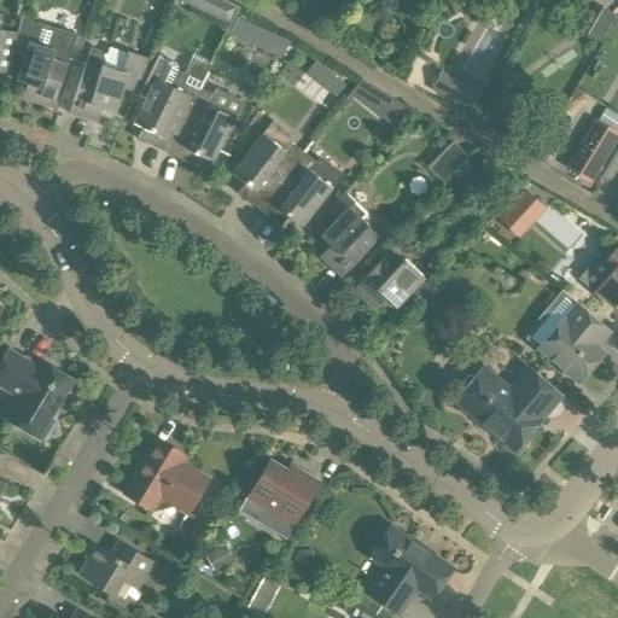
[(222,0),(215,18),(229,25),(238,9),(223,0),(222,0)]
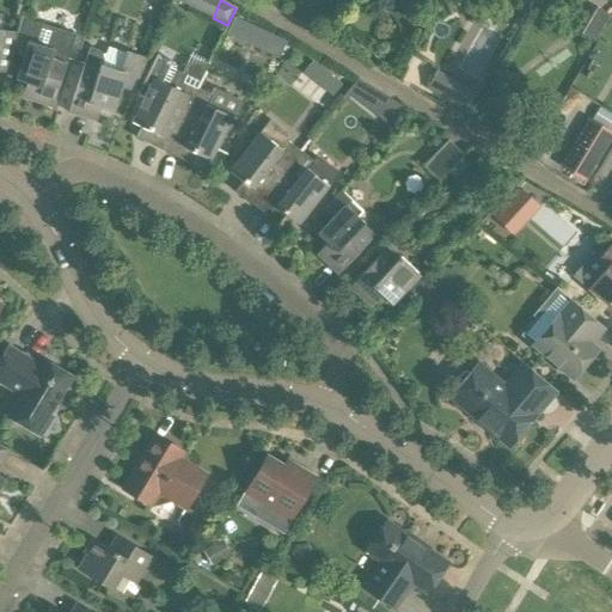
[(597,7),(582,34),(595,41),(611,16),(597,7)]
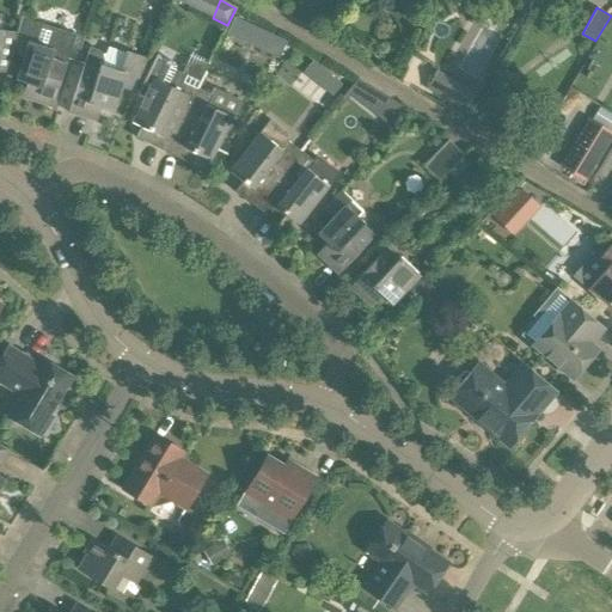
[(78,36),(43,25),(24,18),(13,53),(25,57),(17,81),(30,85),(25,99),(53,108),(78,36)]
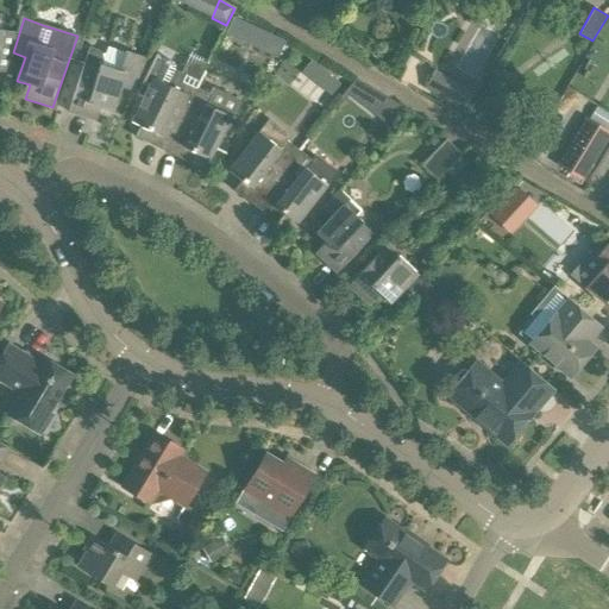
[(287,43),(234,19),(227,36),(278,61),(287,43)]
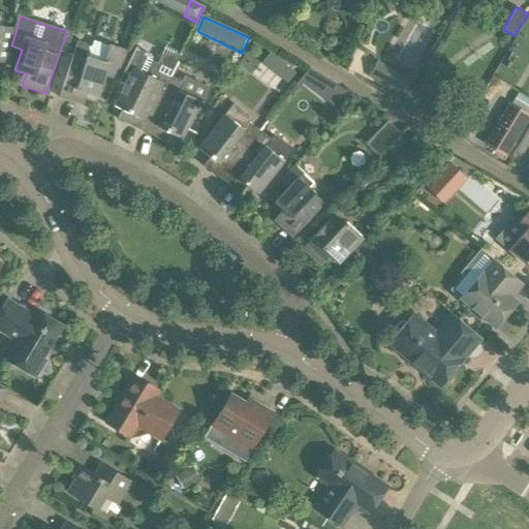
[(78,41),(60,98),(84,105),(88,94),(99,97),(105,75),(116,79),(125,49),(106,43),(101,61),(87,57),(89,52),(88,48),(85,43),(78,41)]
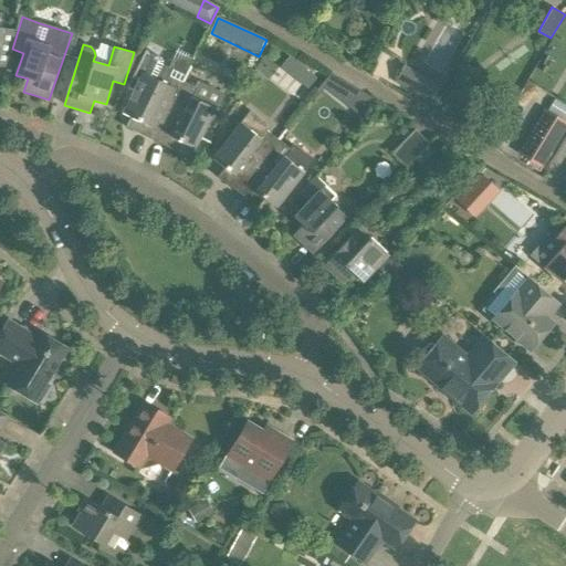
[(164,62),(161,59),(158,56),(155,58),(152,60),(145,55),(128,87),(135,91),(124,114),(137,121),(132,130),(155,142),(184,83),(192,65),(189,63),(175,64),(171,70),(164,65),(164,62)]
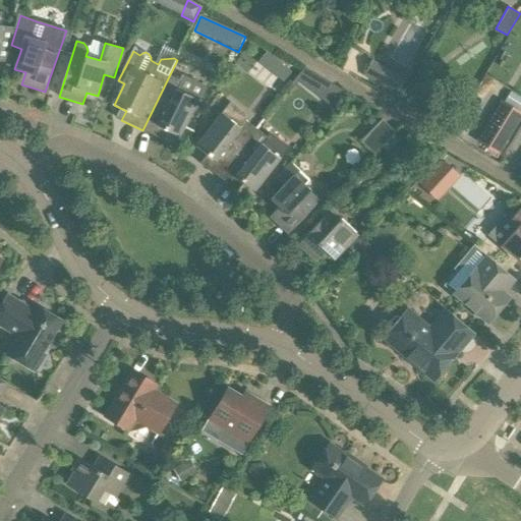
[(291,71),(280,62),(273,71),(284,80),(291,71)]
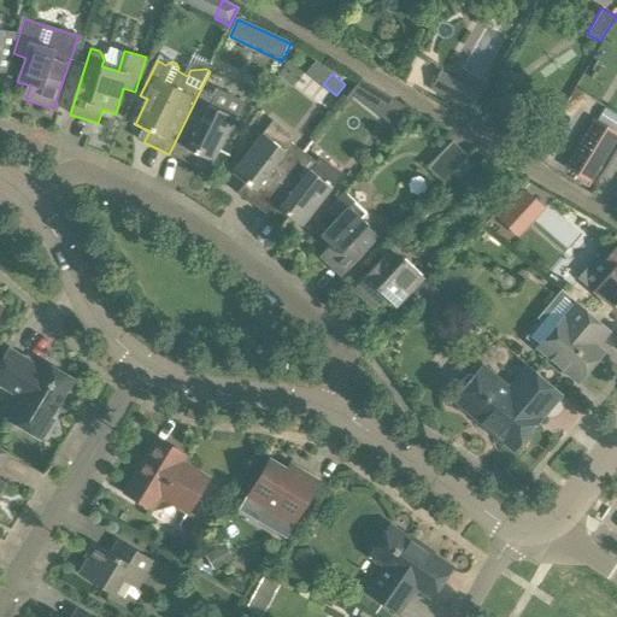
[(374,112),(386,95),(362,81),(351,94),(352,94),(374,112)]
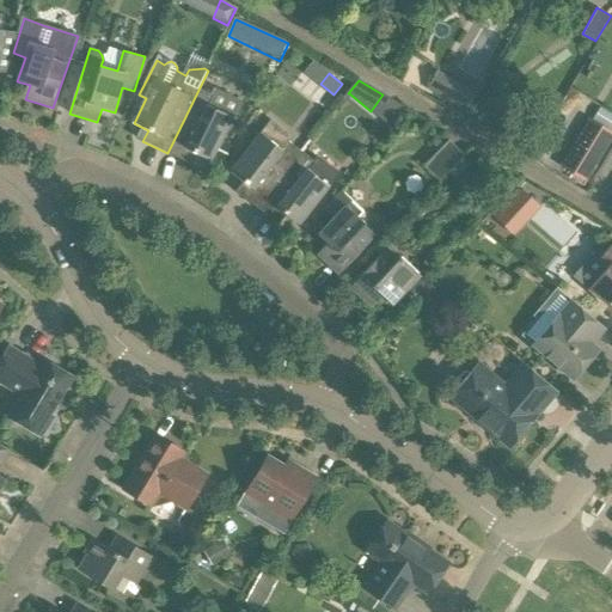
[(214,97),(199,90),(167,153),(191,165),(196,154),(212,161),(240,104),(216,92),(214,97)]
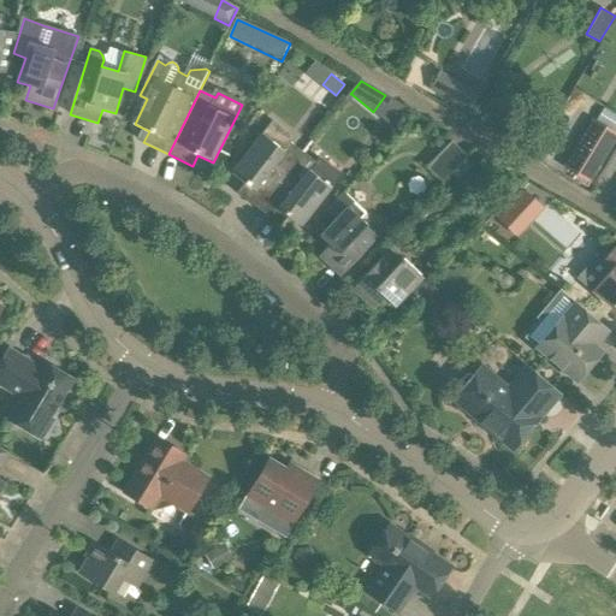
[(615,132),(615,116),(604,108),(597,120),(615,132)]
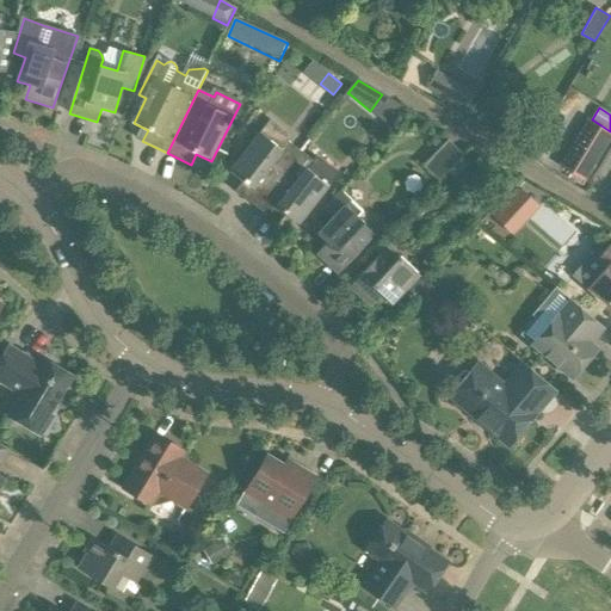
[(610,133),(588,118),(559,167),(585,183),(610,140),(610,133)]
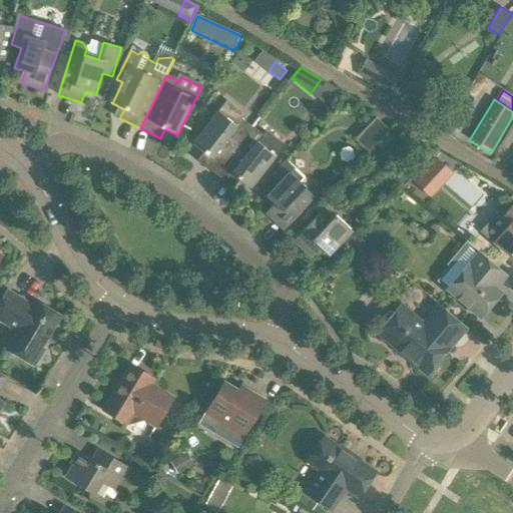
[(198,161),(215,174),(252,127),(241,119),(236,126),(218,112),(193,144),(204,153),(198,161)]
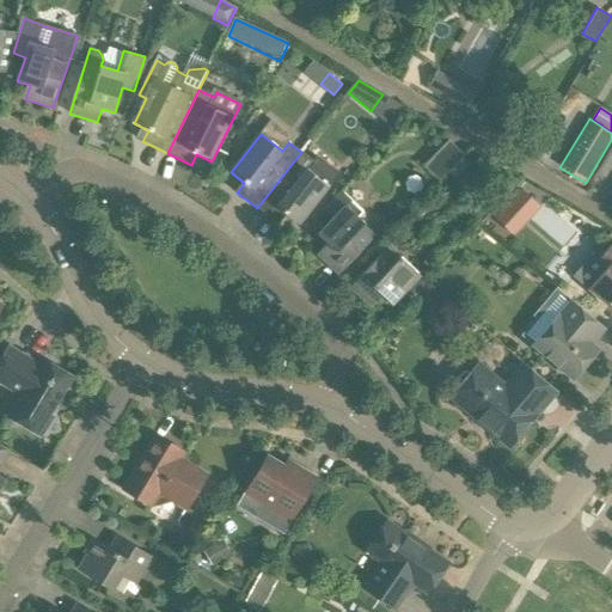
[(439,182),(464,155),(448,141),(423,166),(439,182)]
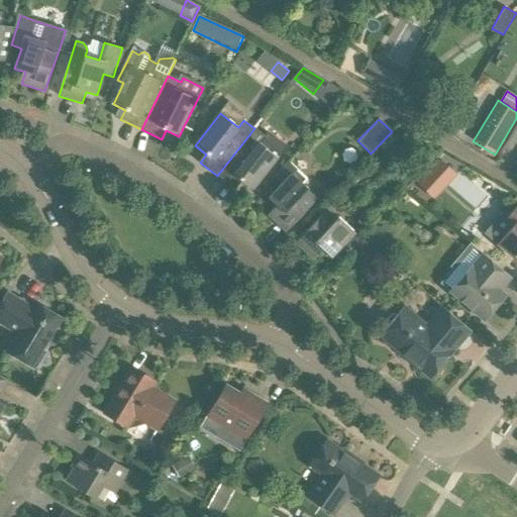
[(266,137),(254,128),(217,176),(235,190),(242,182),(253,191),(278,159),(260,144),(266,137)]
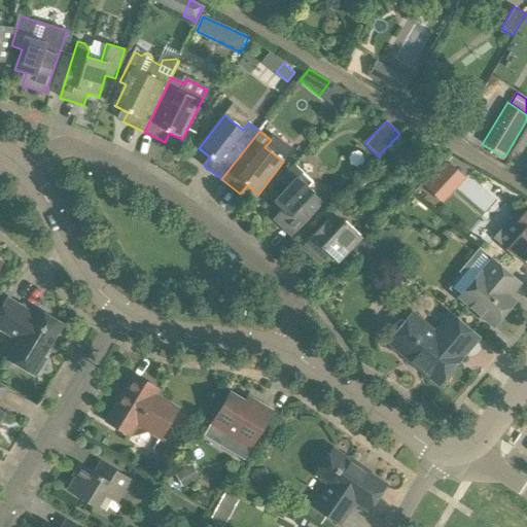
[(425,187),(445,205),(460,187),(456,184),(462,176),(448,163),(425,187)]
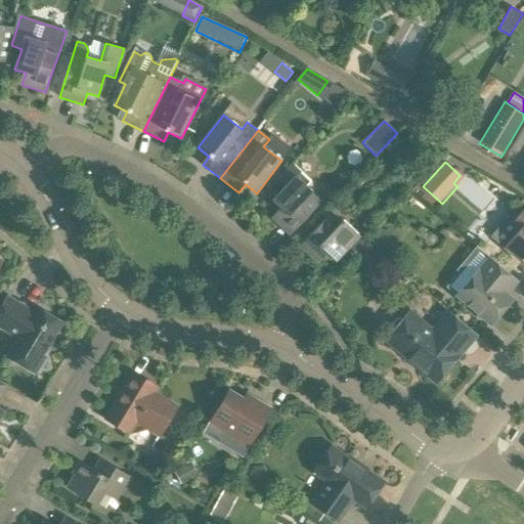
[(286,188),(272,202),(280,210),(272,219),(291,235),(321,204),(312,194),(313,192),(308,187),(312,182),(294,165),(278,181),(286,188)]
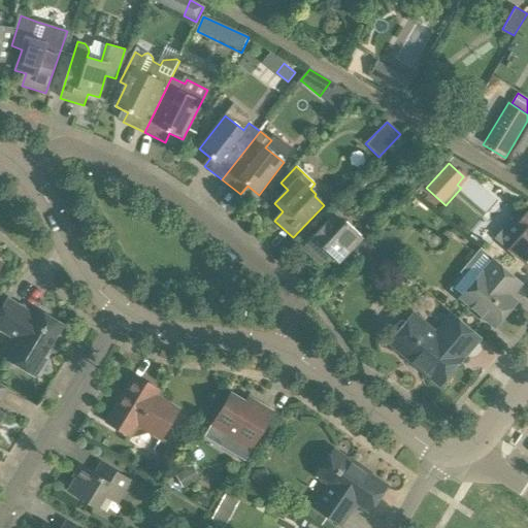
[(497,240),(508,251),(525,264),(527,262),(527,211),(518,224),(515,221),(497,240)]
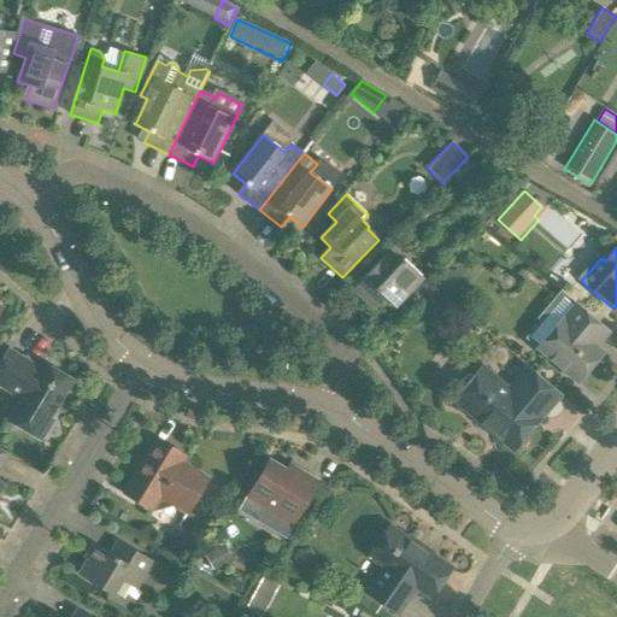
[(410,292),(418,300),(432,286),(423,278),(423,277),(404,259),(401,262),(391,251),(354,289),(376,310),(386,299),(395,309),(410,292)]
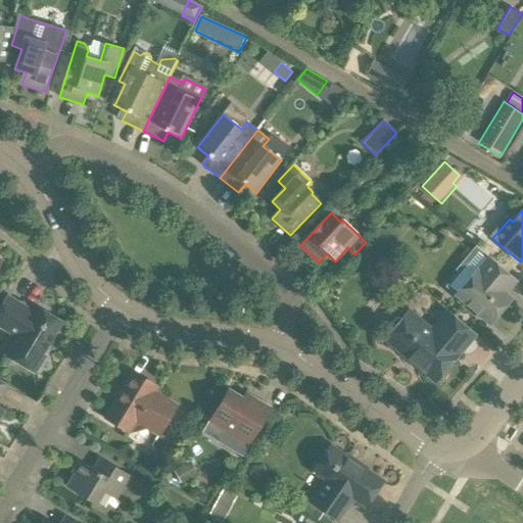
[(517,281),(488,257),(456,296),(490,325),(512,299),(507,294),(517,281)]
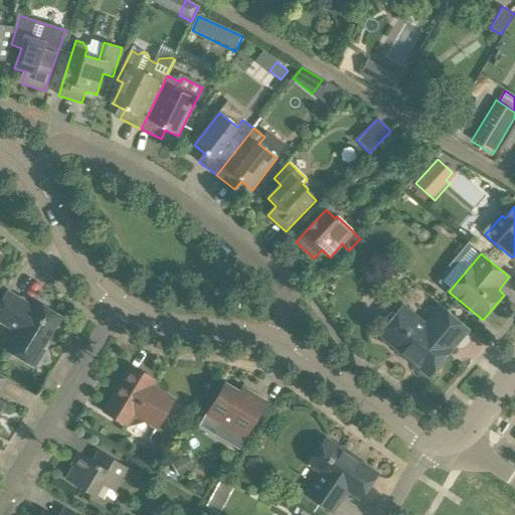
[(0,323),(17,334),(7,351),(35,369),(46,351),(43,349),(62,318),(37,303),(34,308),(8,292),(3,301),(0,299),(0,323)]
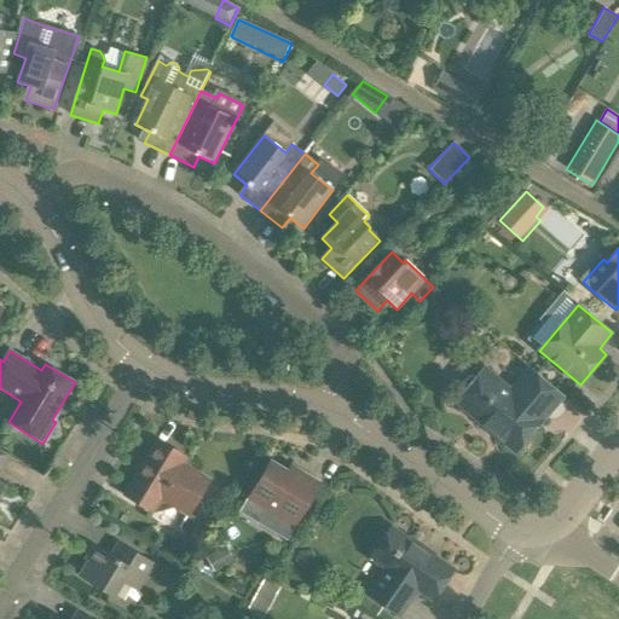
[(531,370),(512,394),(484,370),(475,380),(473,377),(469,377),(462,386),(463,388),(466,392),(457,401),(516,452),(543,420),(562,395),(531,370)]
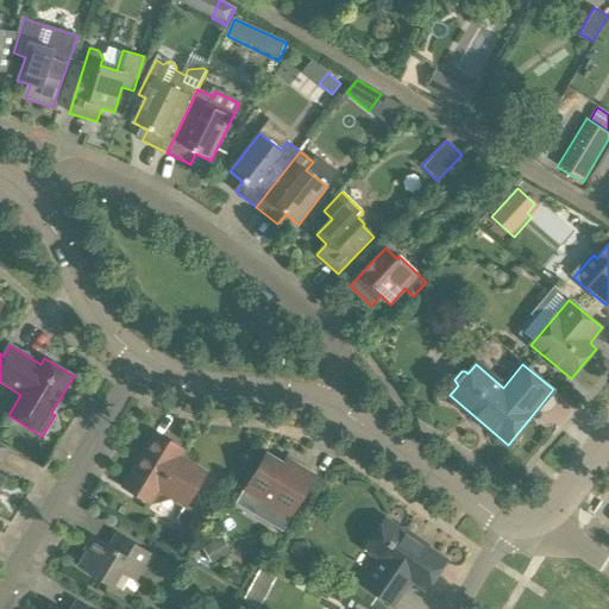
[(151,504),(158,493),(186,508),(207,472),(180,457),(183,451),(155,433),(123,488),(151,504)]
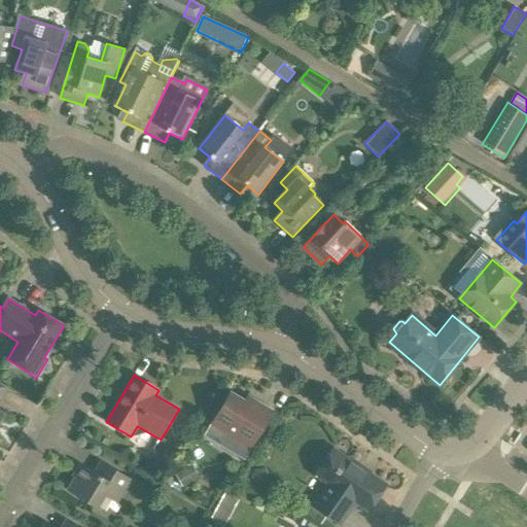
[(231,393),(212,426),(227,435),(231,431),(253,445),(273,411),(255,400),(252,406),(231,393)]
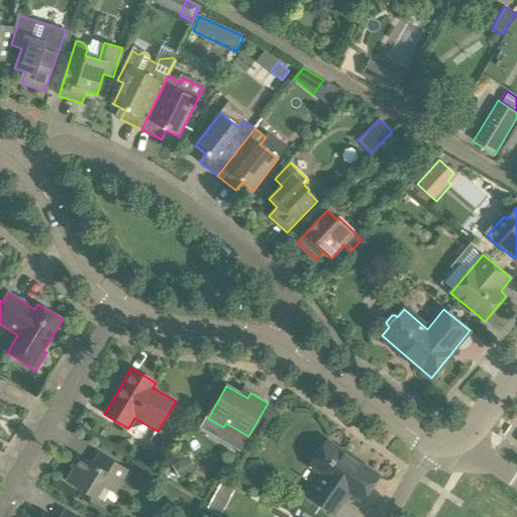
[(379,477),(327,441),(310,467),(323,477),(308,498),(334,516),(349,494),(362,502),(379,477)]
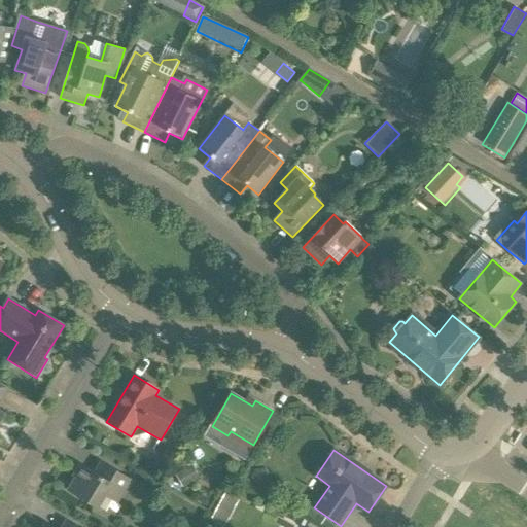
[(117,502),(131,480),(108,466),(101,478),(80,464),(73,476),(75,478),(68,490),(97,507),(105,495),(117,502)]
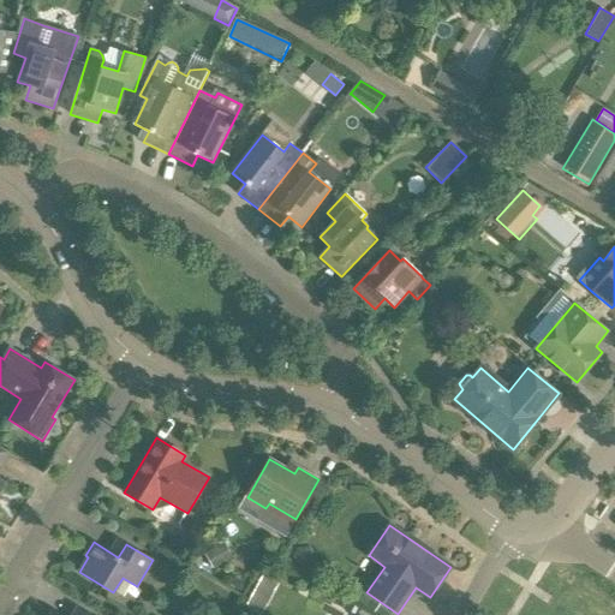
[(232,559),(225,543),(206,554),(214,568),(232,559)]
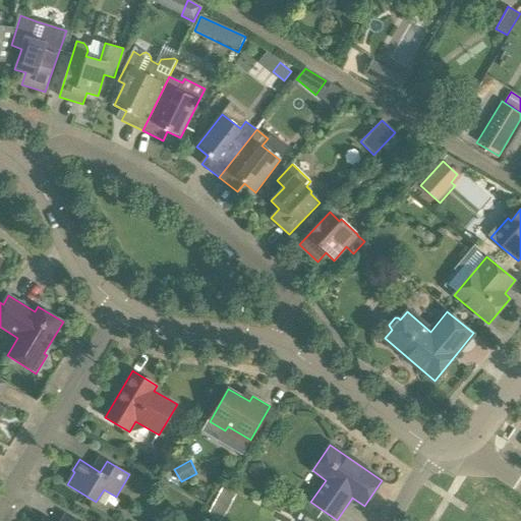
[(264,471),(259,464),(251,464),(247,471),(251,477),(259,477),(264,471)]
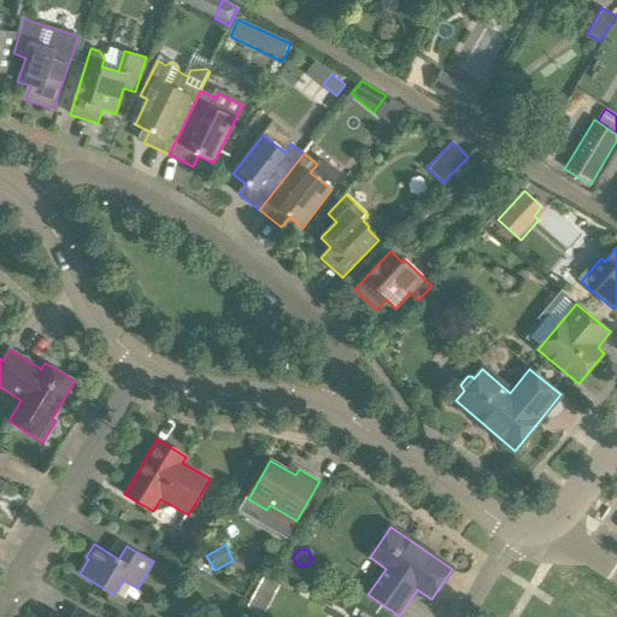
[(264,577),(257,591),(272,599),(280,586),(264,577)]
